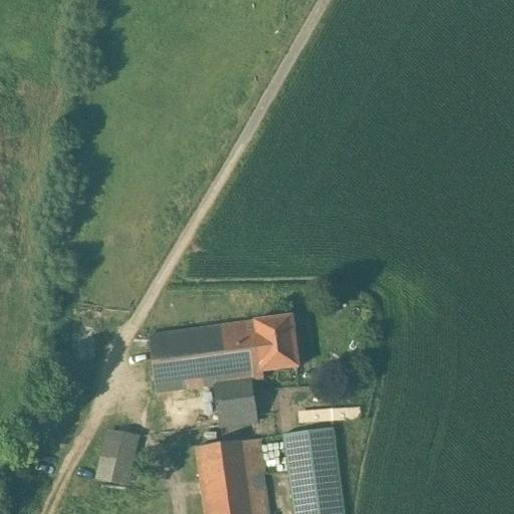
[(292,318),(254,323),(262,374),(298,369),(292,318)]
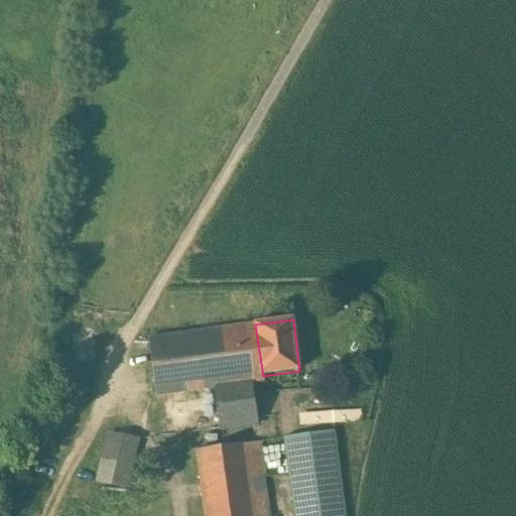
[(156,395),(263,380),(263,376),(255,325),(149,340),(156,395)]
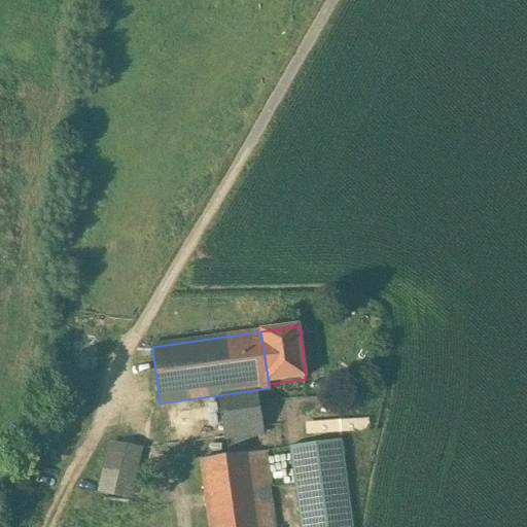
[(309,420),(310,433),(374,430),(373,417),(309,420)]
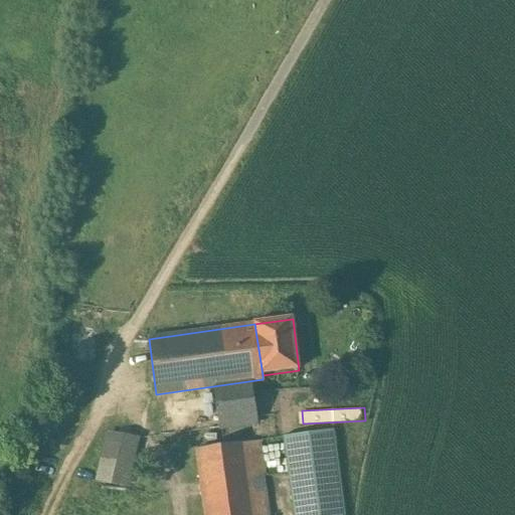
[(99,480),(126,487),(142,432),(114,423),(99,480)]
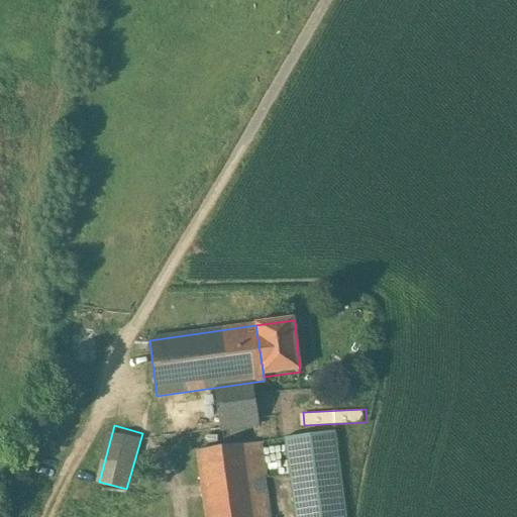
[(346,516),(335,432),(286,439),(296,516),(346,516)]
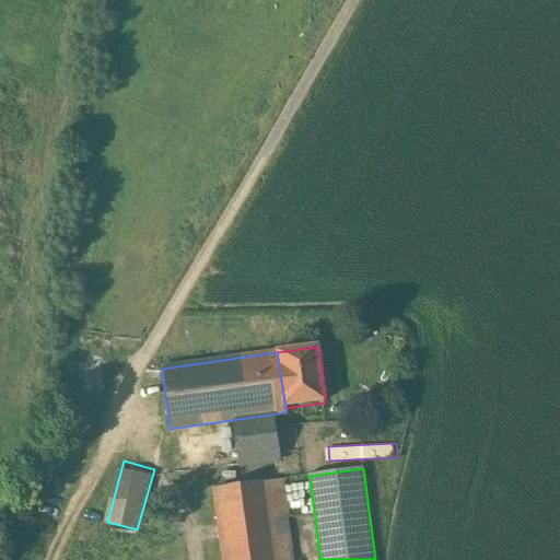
[(292,559),(282,480),(213,490),(222,559),(292,559)]
